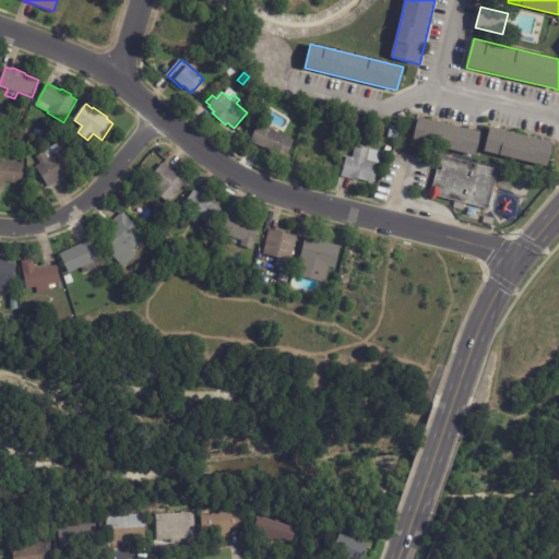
[(0,113),(9,116),(6,125),(0,122),(0,113)]
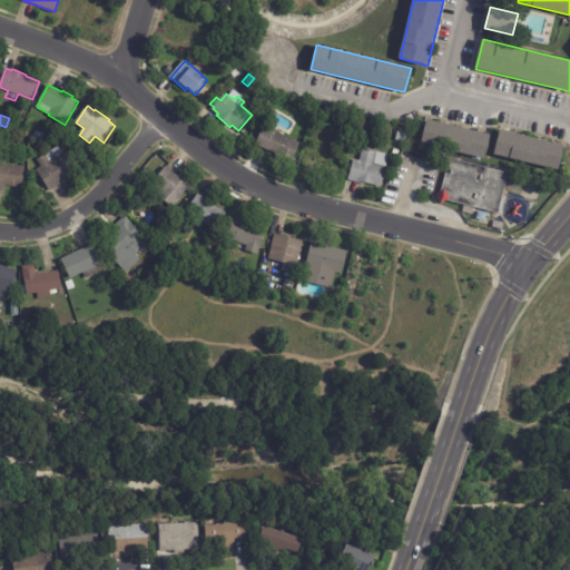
[(430,120),(490,135),(484,159),(422,144),(428,120),(430,120)]
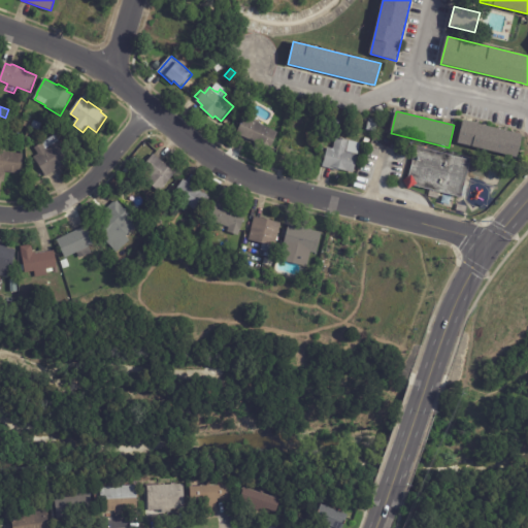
[(270,153),(269,154),(258,149),(260,144),(237,134),(244,117),(279,133),(270,153)]
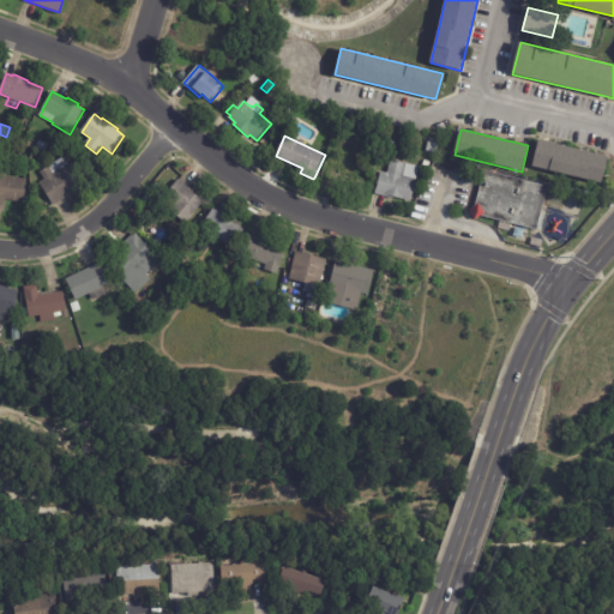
[(395,148),(385,145),(387,138),(396,140),(395,148)]
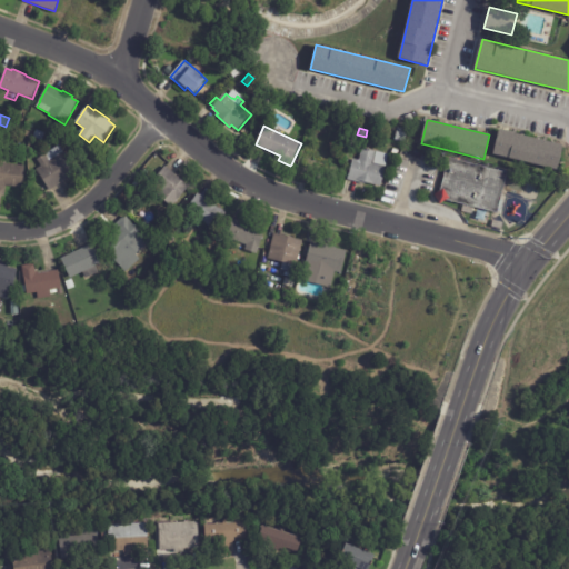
[(399,128),(408,130),(406,142),(396,140),(399,128)]
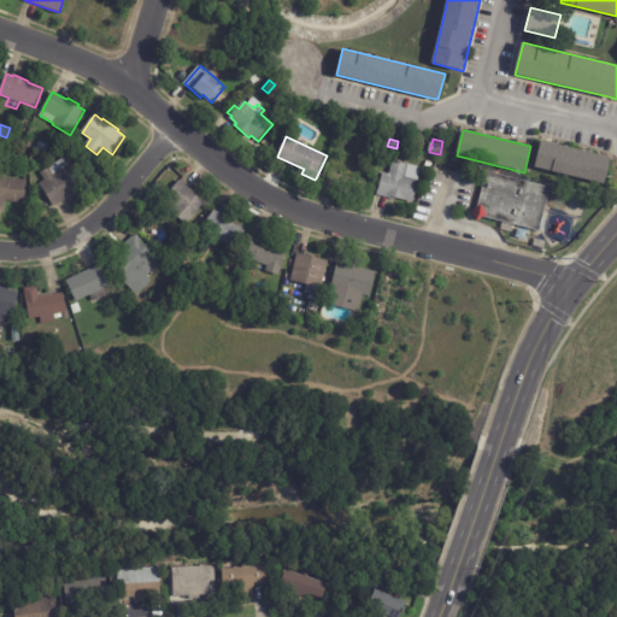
[(40,141),(50,145),(46,153),(36,150),(40,141)]
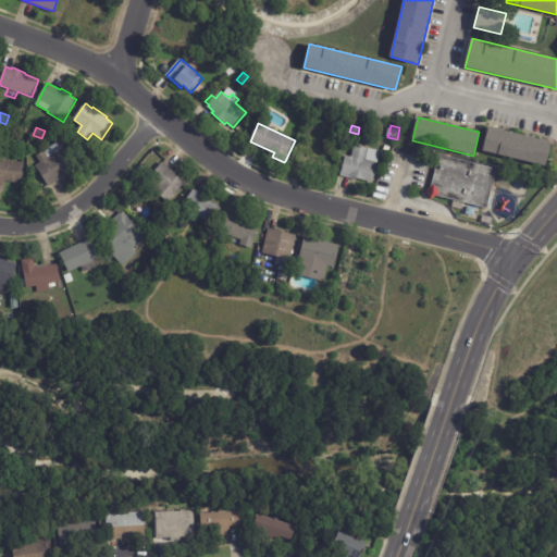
[(496,128),(552,141),(546,165),(483,150),(489,127),(496,128)]
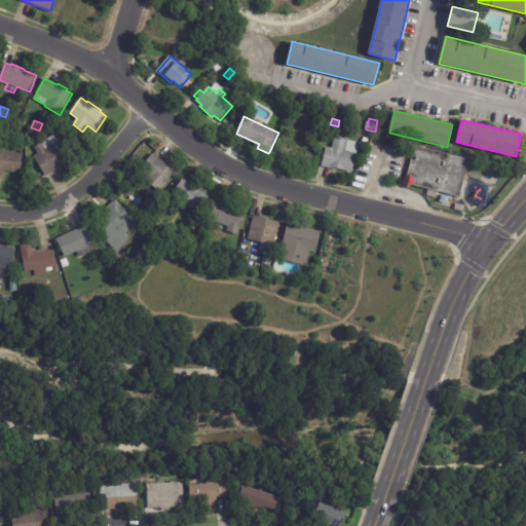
[(25,139),(28,129),(34,132),(31,140),(25,139)]
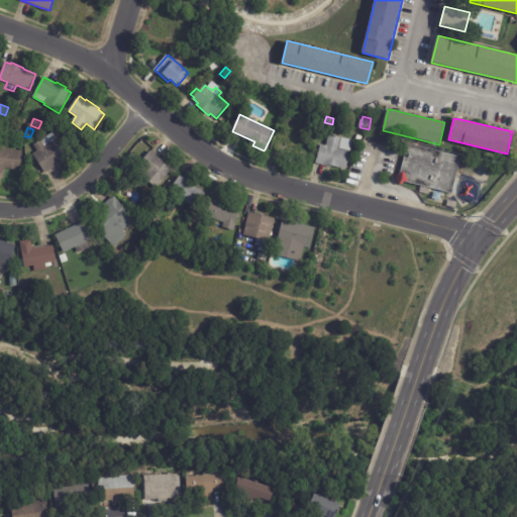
[(58,166),(45,174),(33,153),(38,151),(34,144),(55,132),(59,138),(60,138),(72,158),(58,166)]
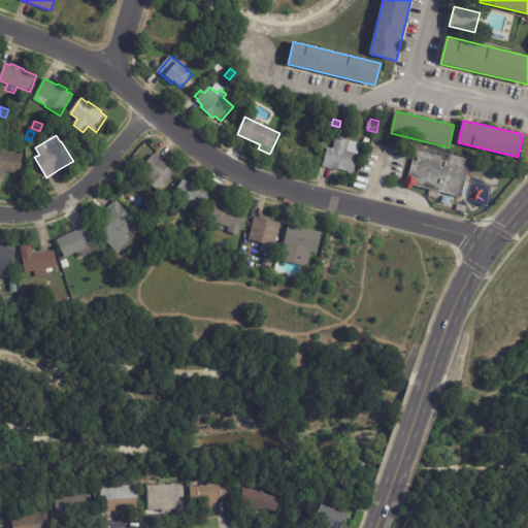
[(316,141),(285,135),(281,155),(311,162),(316,141)]
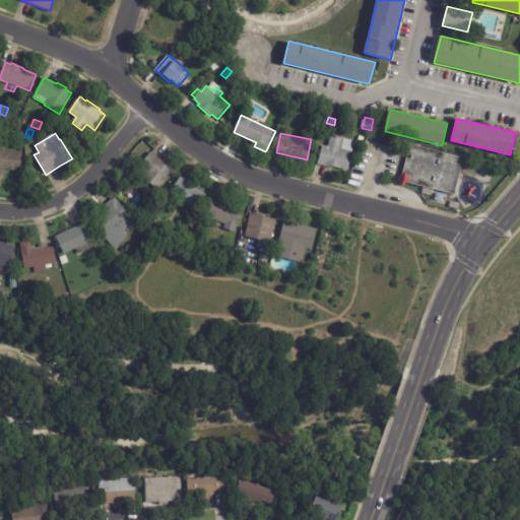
[(332,167),(319,164),(323,145),(329,147),(332,135),(344,138),(344,140),(355,143),(349,171),(332,167)]
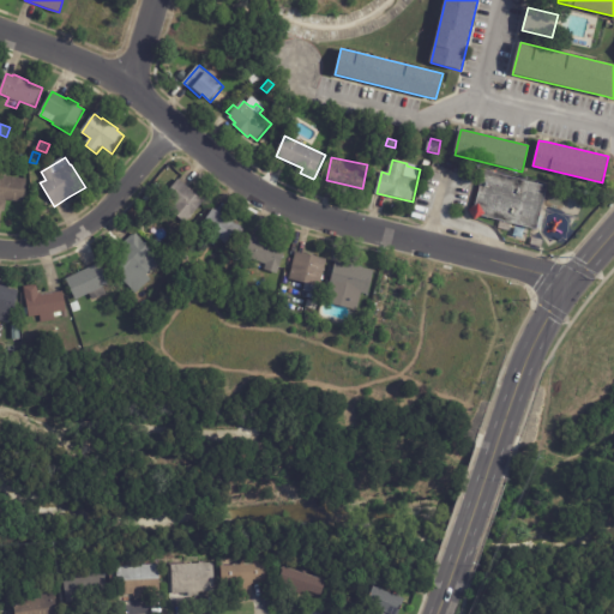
[(425,160),(431,162),(427,170),(421,168),(425,160)]
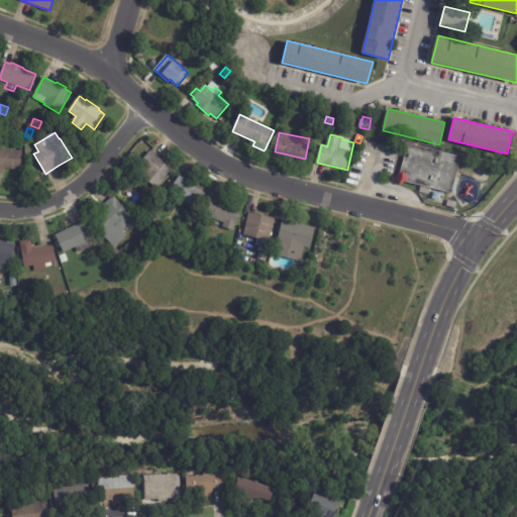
[(463,158),(454,195),(407,183),(401,186),(396,178),(402,174),(410,143),(463,158)]
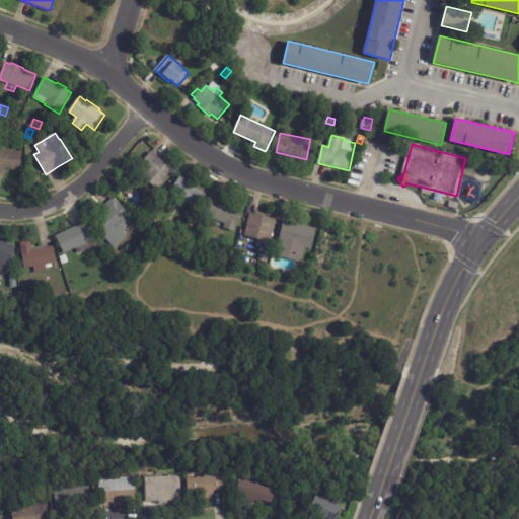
[(0,148),(22,152),(20,171),(5,169),(4,178),(0,177),(0,148)]
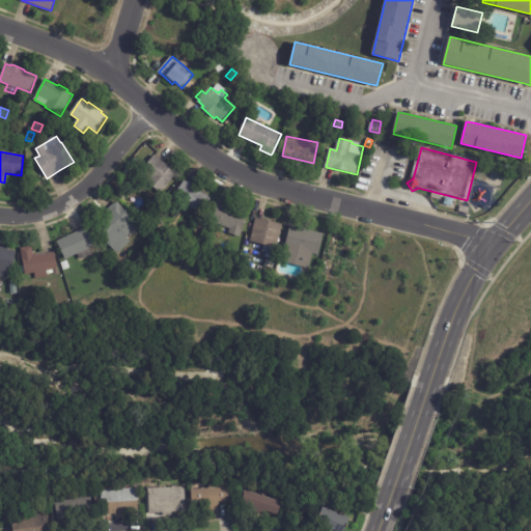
[(156,156),(177,173),(161,193),(147,182),(151,176),(143,169),(155,155),(156,156)]
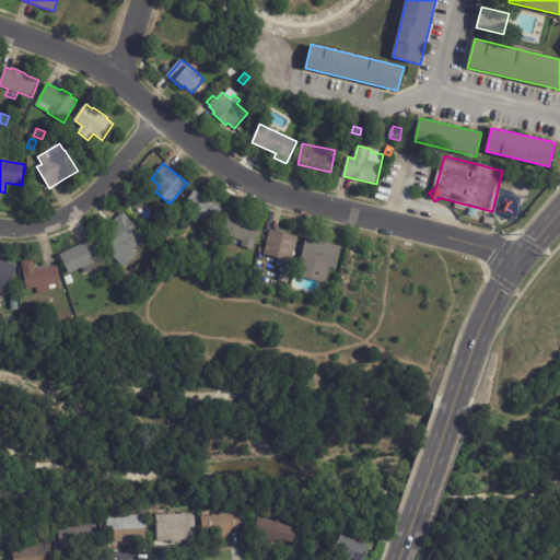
[(196,191),(197,191),(198,191),(214,202),(213,203),(226,212),(216,230),(200,219),(196,224),(189,220),(194,214),(184,207),(195,190),(196,191)]
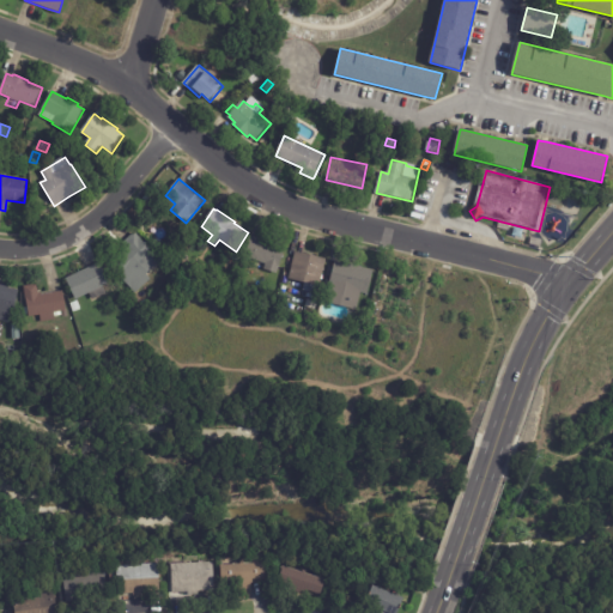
[(510,224),(511,224),(510,231),(499,229),(501,222),(510,224)]
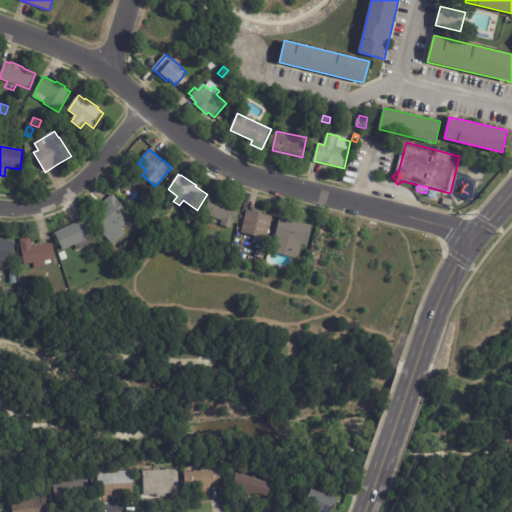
[(128,213),(107,233),(95,220),(106,209),(102,205),(113,195),(129,212),(128,213)]
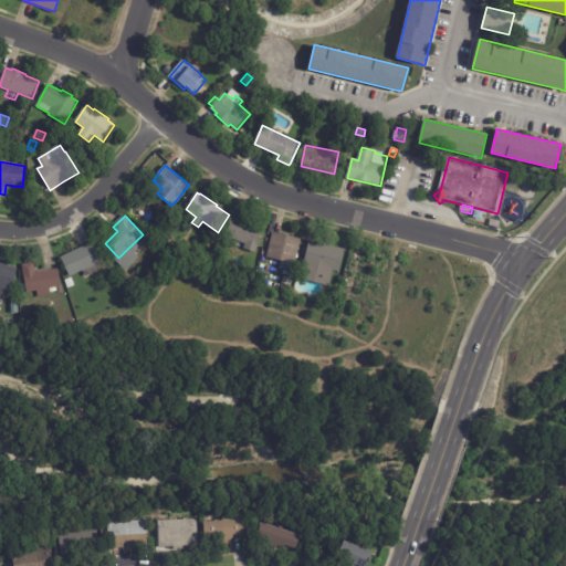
[(233,218),(264,228),(257,253),(244,250),(247,244),(227,238),(232,218),(233,218)]
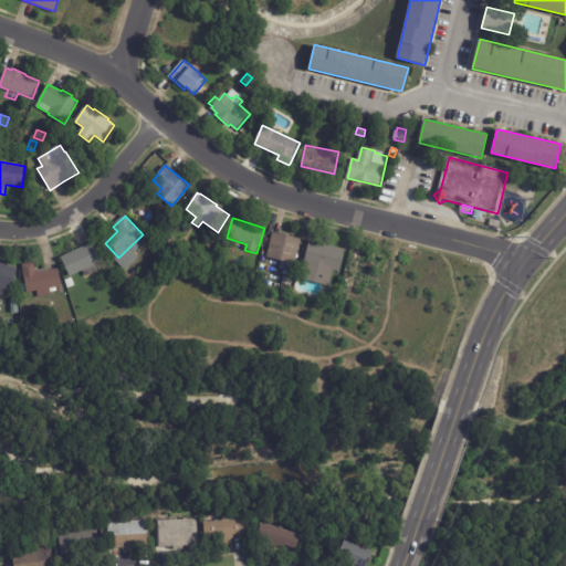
[(500,229),(490,226),(492,219),(502,222),(500,229)]
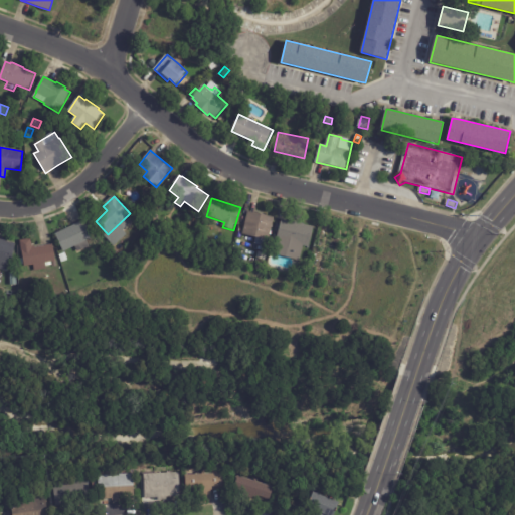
[(255,213),(260,214),(260,213),(266,215),(266,216),(275,218),(269,240),(268,240),(266,247),(255,244),(256,238),(243,234),(249,211),(255,213)]
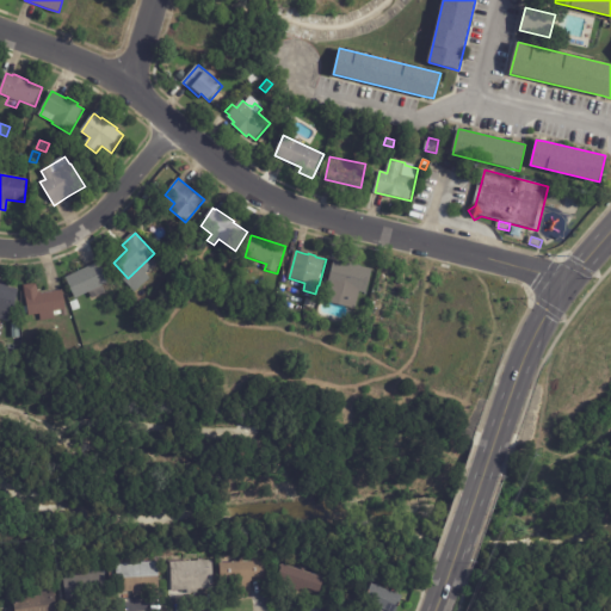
[(341,263),(371,271),(362,303),(356,301),(353,309),(322,301),(333,260),(341,263)]
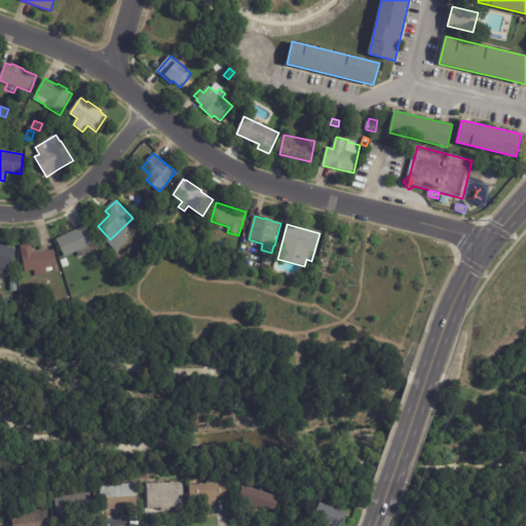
[(84,256),(80,258),(77,252),(66,258),(57,239),(86,225),(95,243),(88,247),(91,252),(84,256)]
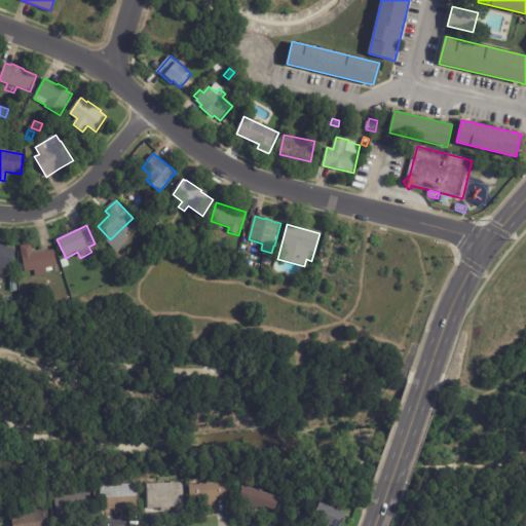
[(0,245),(6,247),(16,250),(11,270),(3,268),(1,275),(0,274),(0,245)]
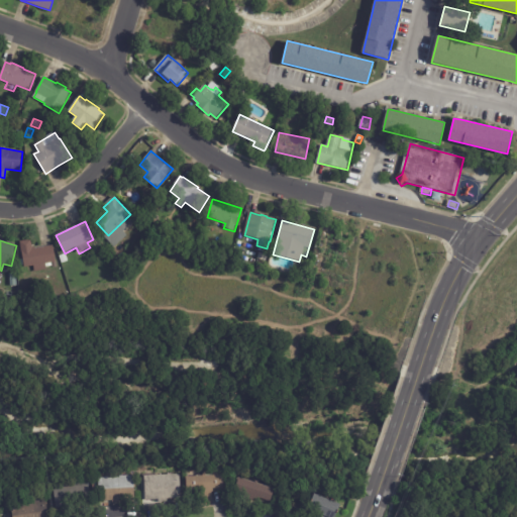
[(41,247),(54,246),(57,263),(45,265),(46,270),(35,272),(35,266),(25,268),(23,253),(22,253),(20,242),(31,240),(32,249),(41,247)]
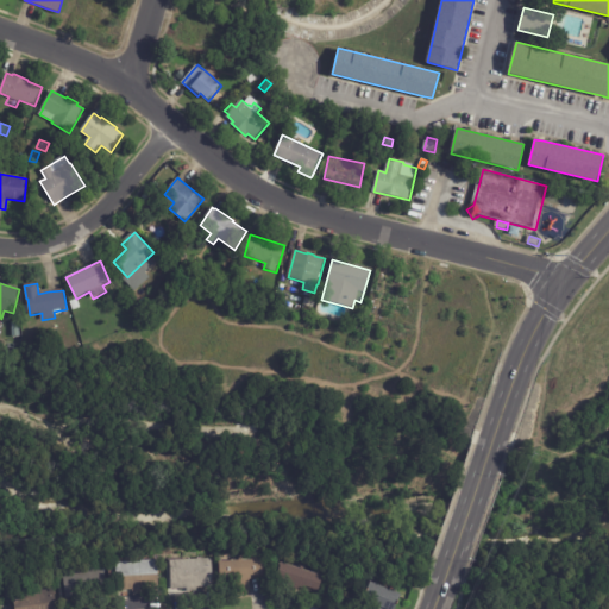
[(106,300),(104,295),(112,290),(115,297),(107,302),(106,300)]
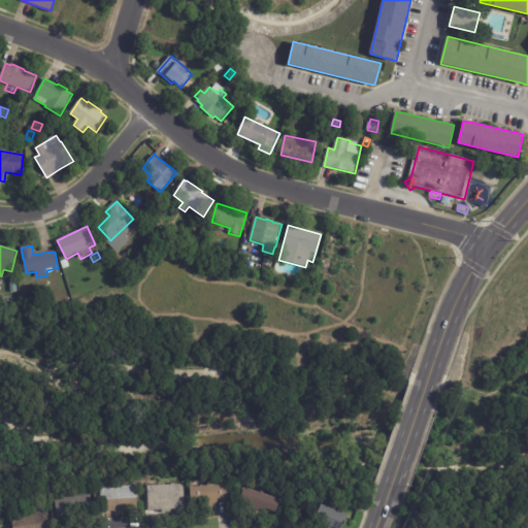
[(186,512),(150,512),(150,488),(188,487),(188,510),(186,512)]
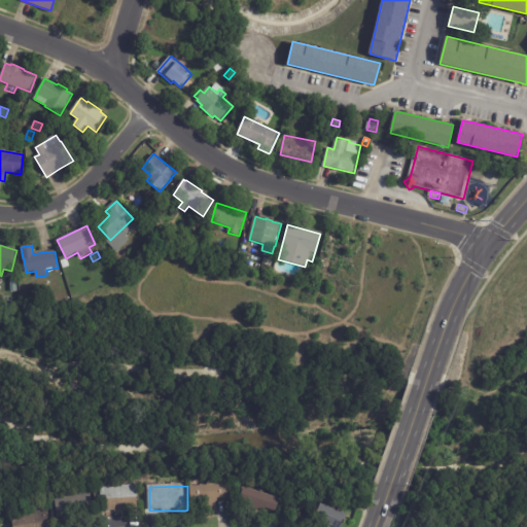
[(232,487),(233,500),(218,501),(218,514),(208,514),(207,501),(196,502),(196,489),(210,488),(210,486),(214,486),(214,488),(232,487)]
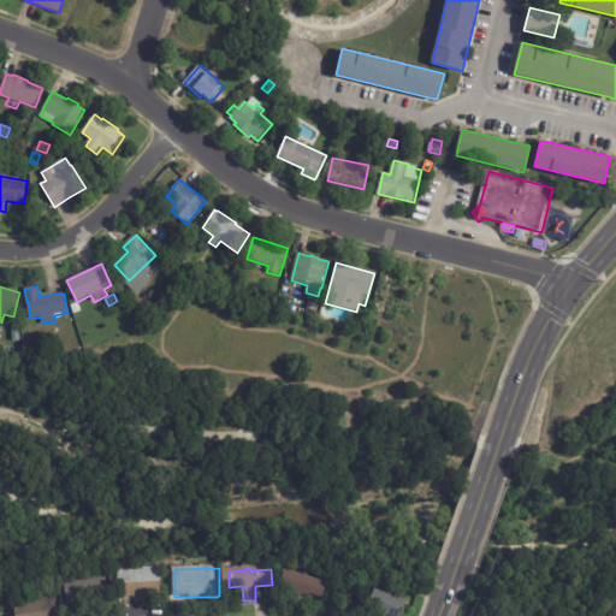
[(163,576),(164,596),(146,597),(146,600),(135,602),(135,598),(122,598),(119,572),(161,569),(163,576)]
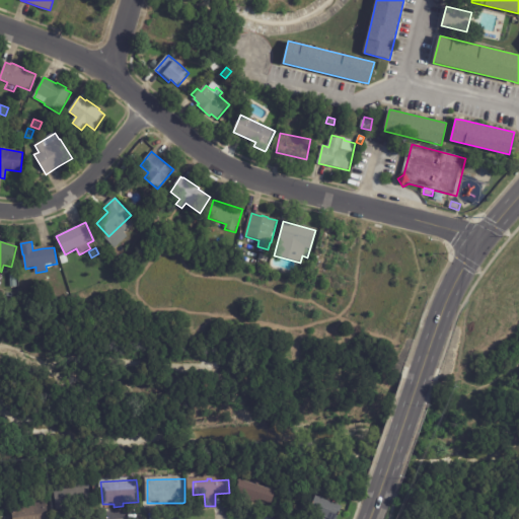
[(94,506),(58,511),(55,486),(90,480),(94,506)]
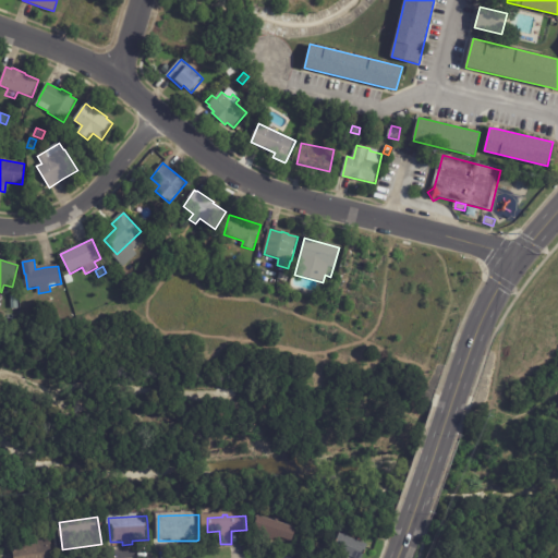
[(270,521),(278,524),(279,522),(282,523),(282,525),(299,531),(294,543),(278,538),(277,543),(268,541),(269,535),(259,532),(263,519),(270,521)]
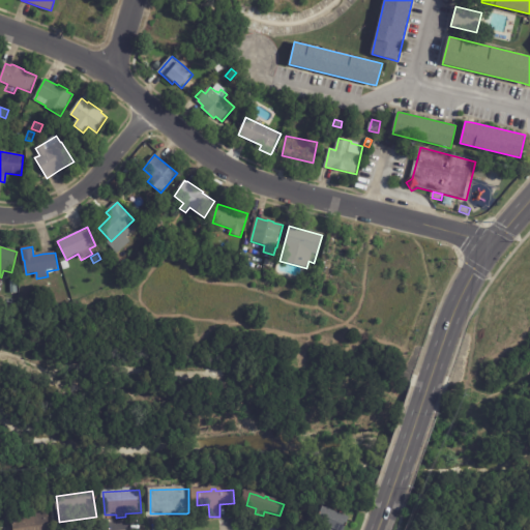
[(351,520),(347,529),(332,529),(319,525),(325,508),(351,520)]
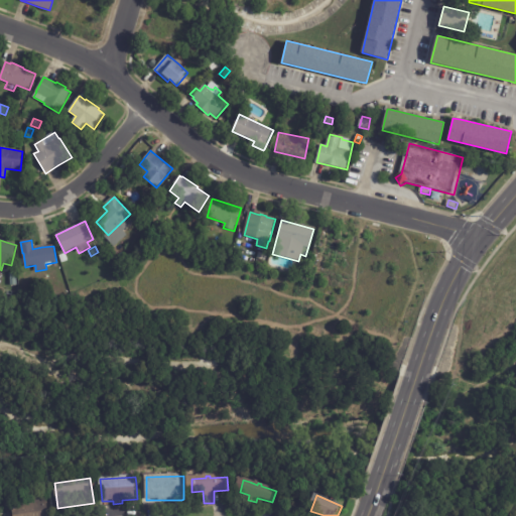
[(13,515),(12,506),(47,501),(48,515),(13,515)]
